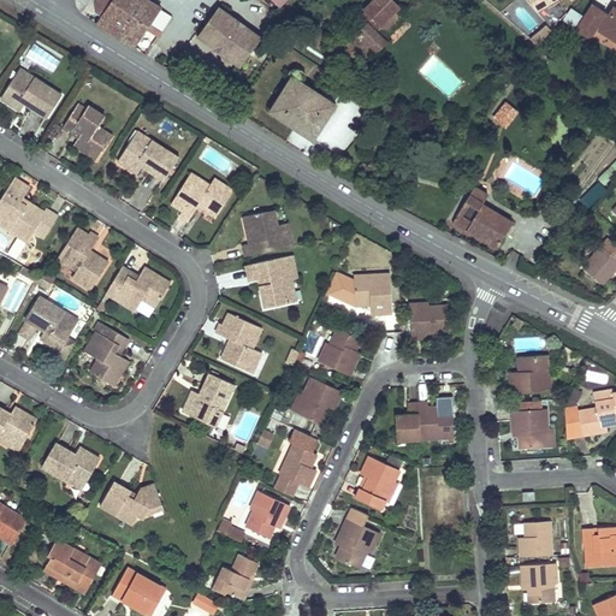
[(104,9),(92,0),(95,11),(100,15),(104,9)]
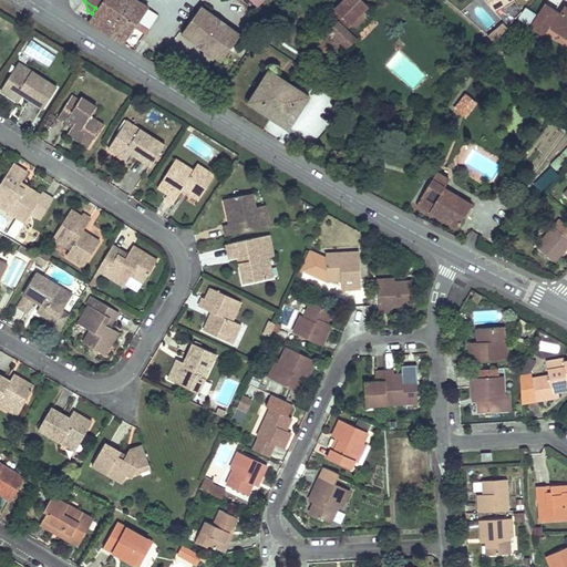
[(134,0),(101,0),(95,8),(92,13),(88,20),(123,42),(134,27),(137,21),(146,7),(134,0)]
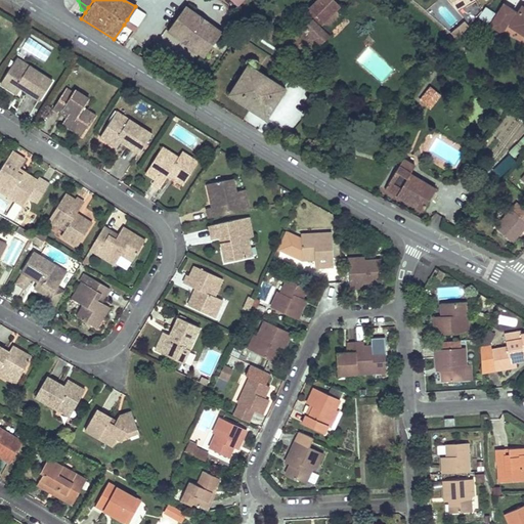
[(304,53),(317,40),(319,43),(328,35),(324,32),(343,15),(337,8),(339,6),(333,0),(317,0),(304,12),(312,19),(291,40),(304,53)]
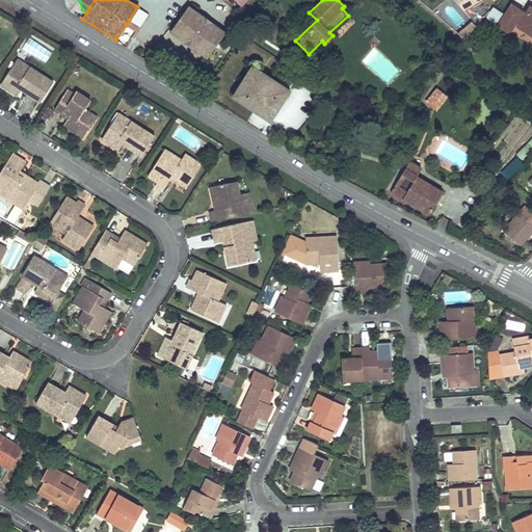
[(470,6),(466,0),(462,0),(457,3),(461,10),(470,6)]
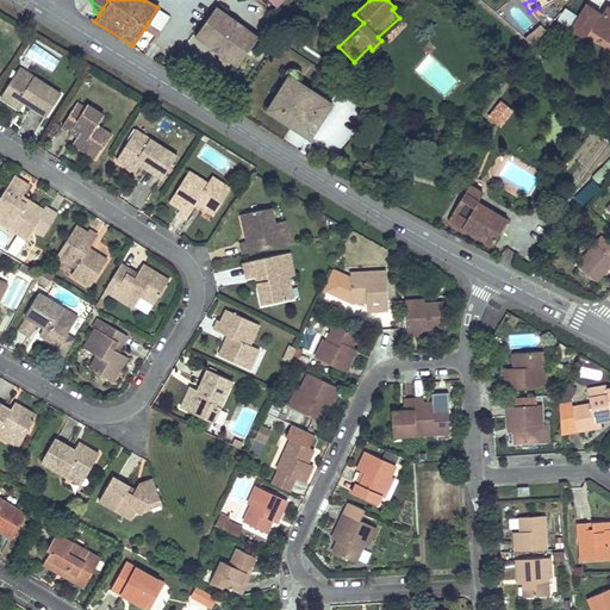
[(219,4),(218,5),(217,7),(216,6),(195,35),(237,64),(257,36),(224,12),(226,8),(219,4)]
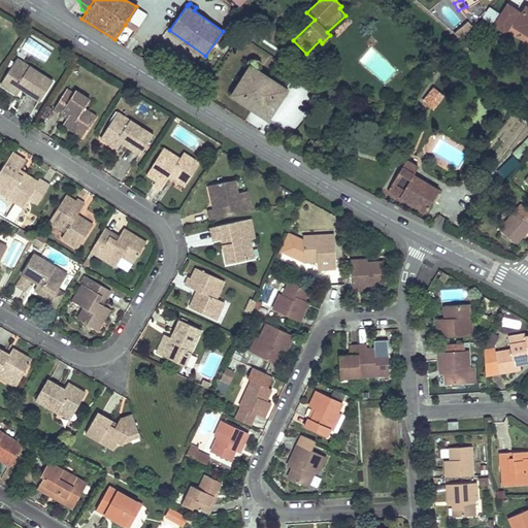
[(136,6),(128,20),(138,27),(146,13),(136,6)]
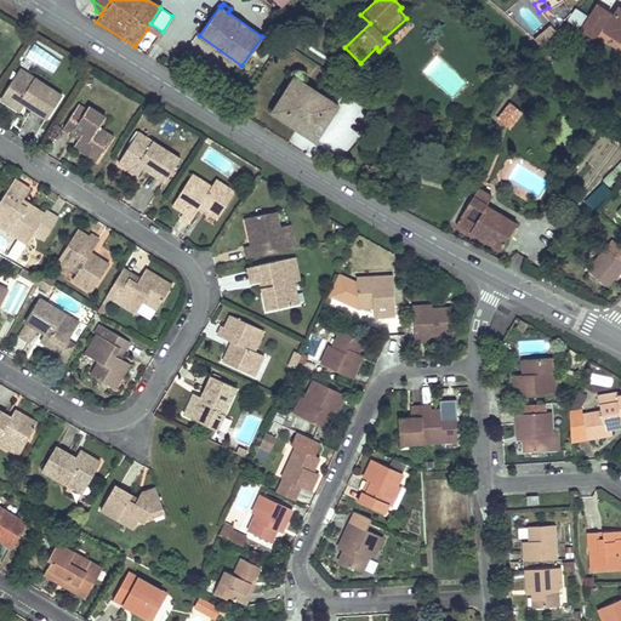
[(567,20),(579,27),(586,13),(574,7),(567,20)]
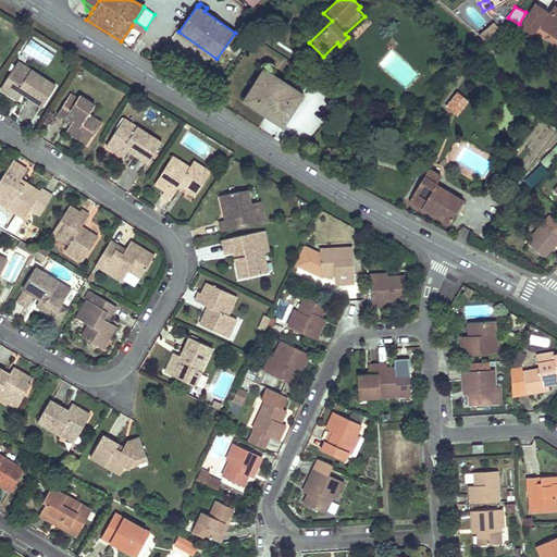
[(556,9),(551,19),(536,9),(523,29),(533,36),(540,28),(545,32),(547,28),(556,35),(556,9)]
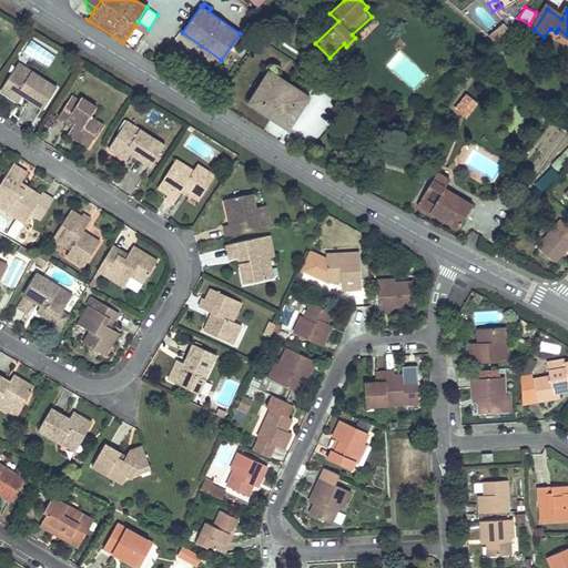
[(138,21),(134,27),(144,33),(149,29),(138,21)]
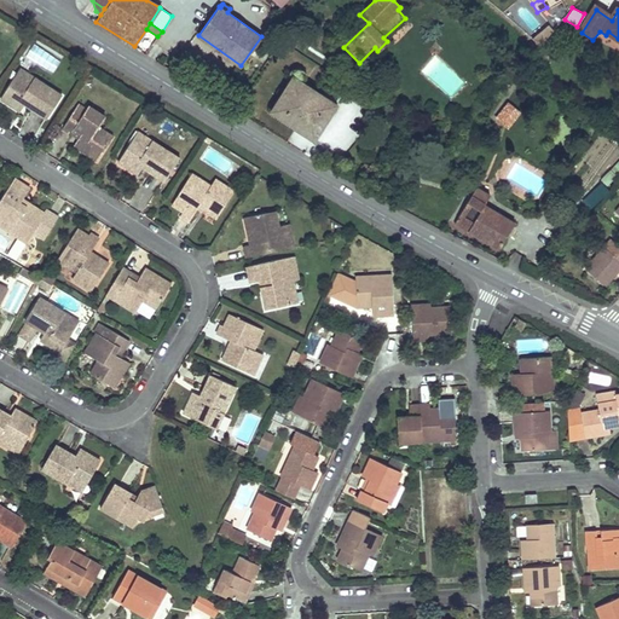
[(543,24),(533,40),(542,45),(551,29),(543,24)]
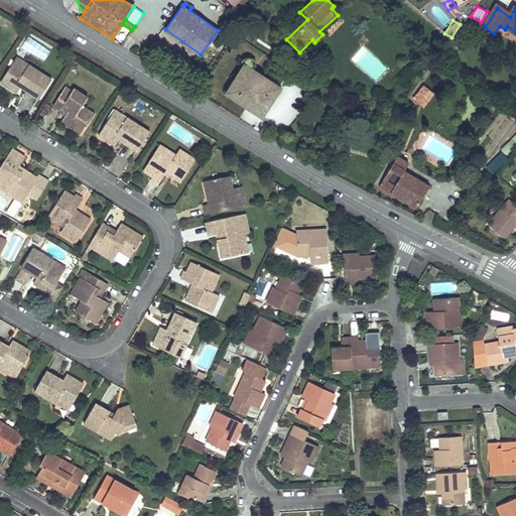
[(122,24),(112,38),(121,44),(131,30),(122,24)]
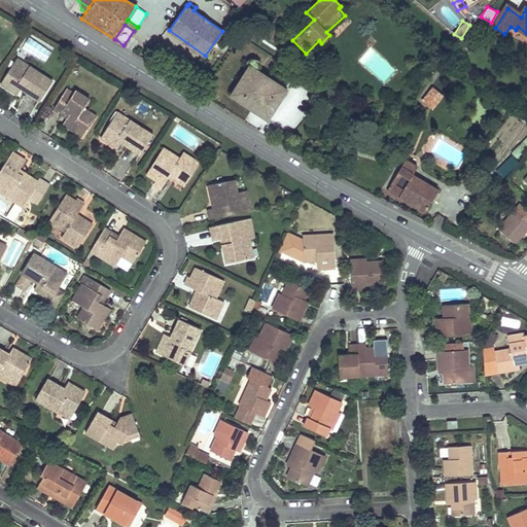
[(21,63),(15,59),(9,68),(14,71),(21,63)]
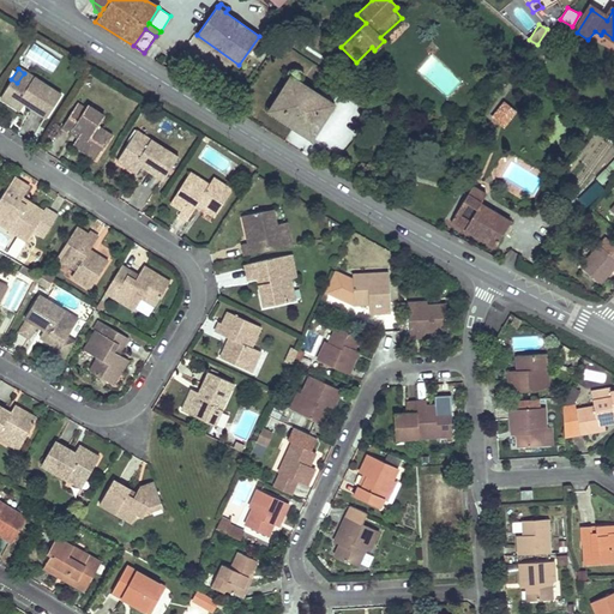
[(44,119),(59,96),(24,73),(17,83),(11,79),(0,97),(0,98),(19,112),(23,104),(25,101),(31,104),(29,108),(44,119)]
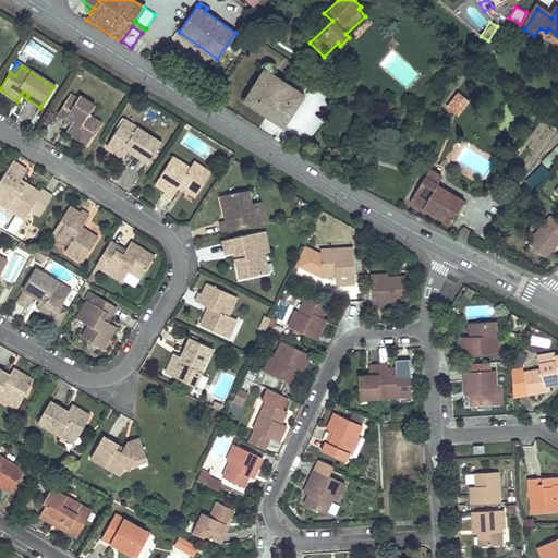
[(265,70),(255,85),(245,100),(283,125),(303,94),(265,70)]
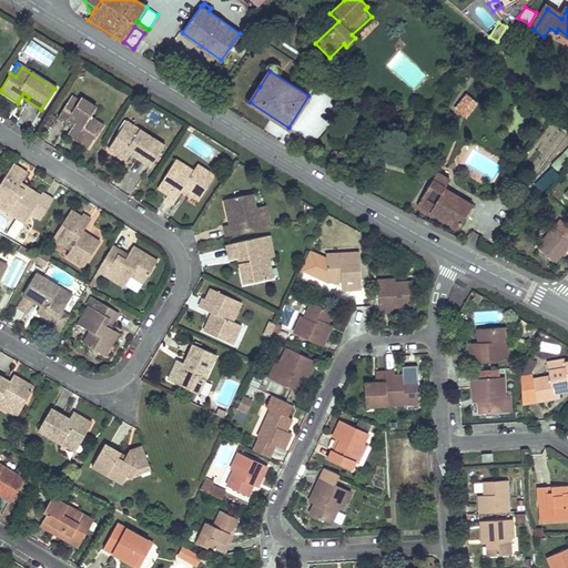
[(477,103),(466,93),(454,108),(466,117),(477,103)]
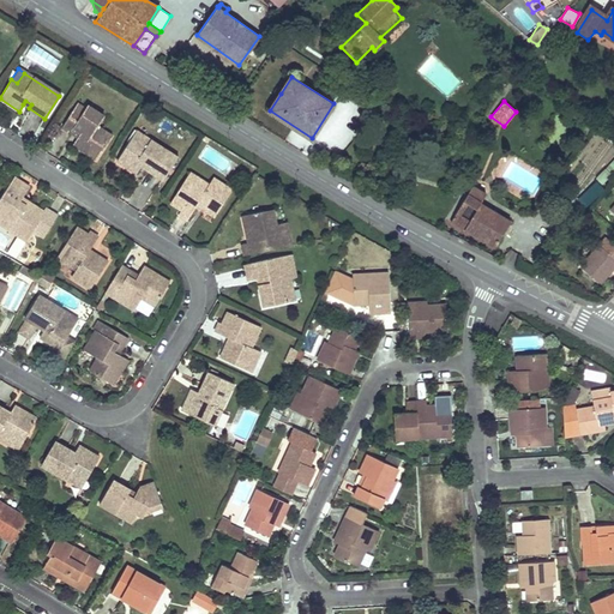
[(85,108),(77,102),(65,121),(80,132),(77,137),(72,144),(97,160),(109,140),(94,132),(97,125),(103,115),(88,106),(85,108)]
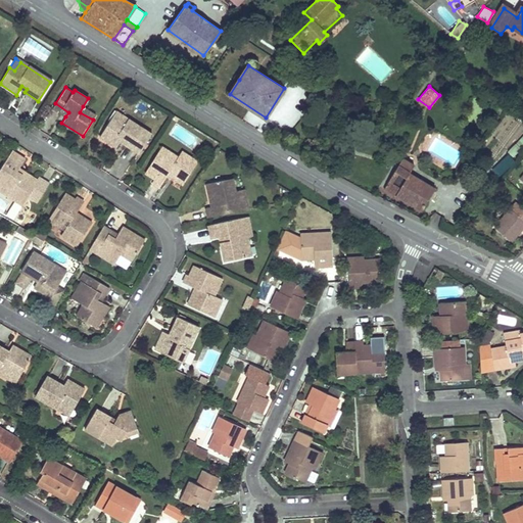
[(293,100),(281,94),(268,120),(292,132),(301,113),(289,107),(293,100)]
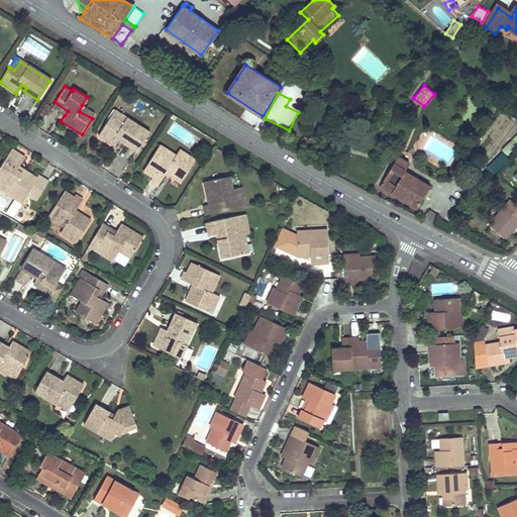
[(68,111),(55,102),(52,106),(65,115),(68,111)]
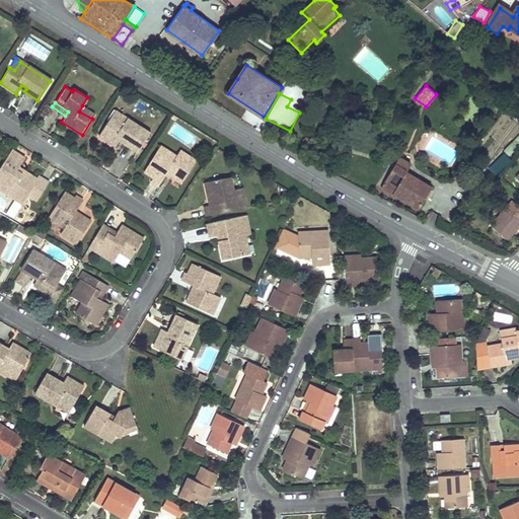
[(79,112),(92,119),(95,114),(82,105),(79,112)]
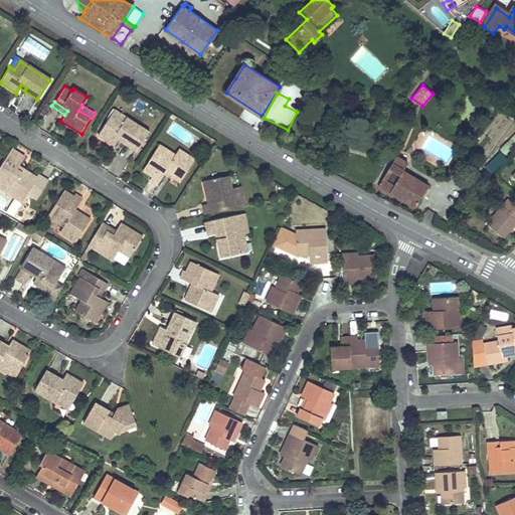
[(113,121),(119,112),(114,109),(108,118),(113,121)]
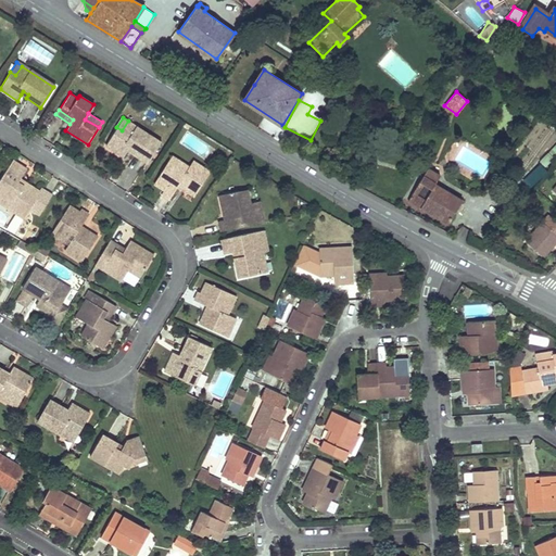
[(122,130),(116,127),(105,144),(124,155),(127,150),(129,146),(135,149),(133,153),(148,163),(161,142),(128,121),(122,130)]
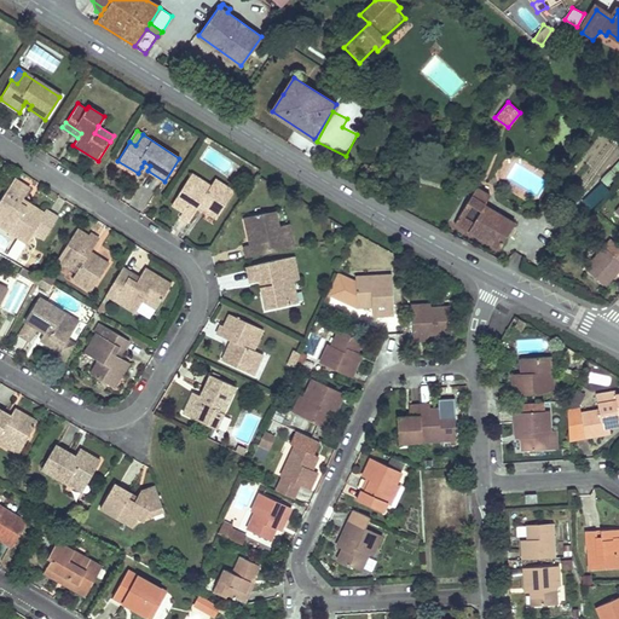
[(209,185),(190,173),(171,204),(181,212),(179,215),(189,220),(197,207),(200,203),(207,208),(204,212),(215,218),(230,195),(223,190),(225,185),(214,179),(209,185)]
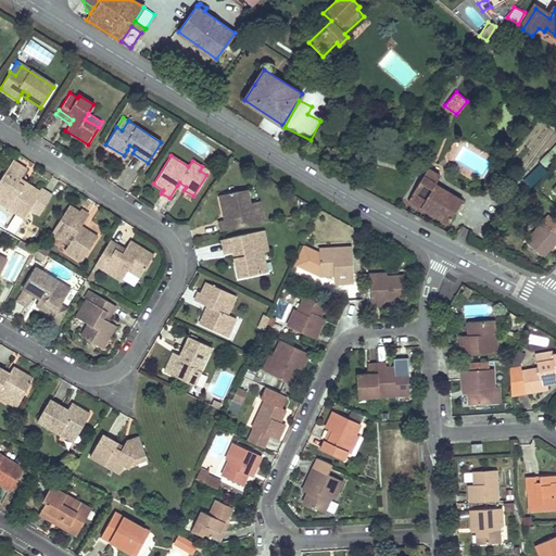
[(27,168),(13,160),(0,180),(0,202),(10,209),(13,203),(28,213),(41,192),(26,181),(24,185),(19,181),(21,178),(27,168)]
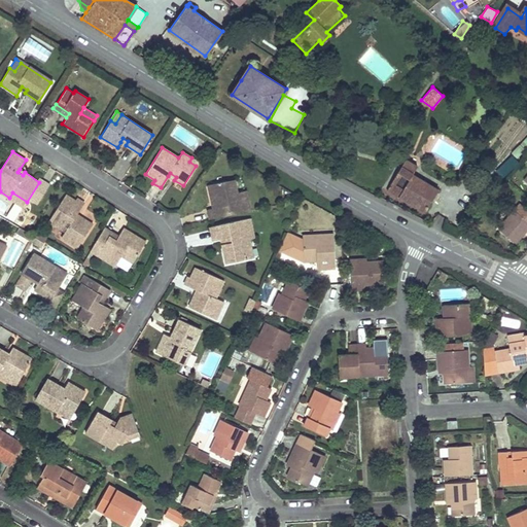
[(410,178),(403,175),(398,172),(388,189),(425,211),(438,189),(412,174),(410,178)]
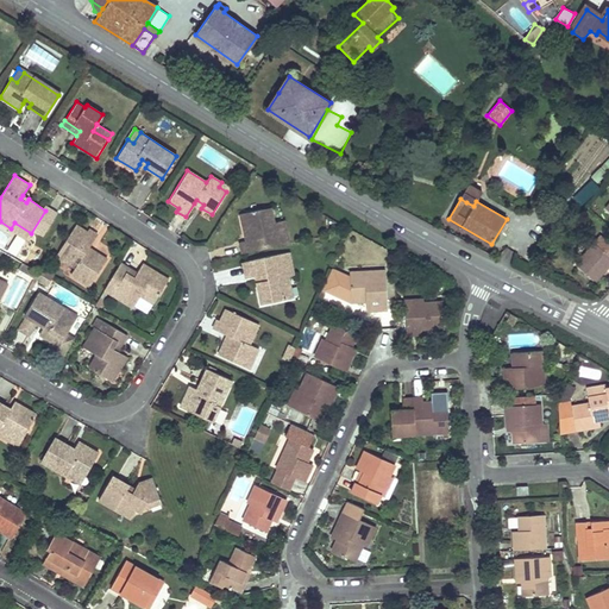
[(265,224),(272,223),(270,207),(262,208),(265,224)]
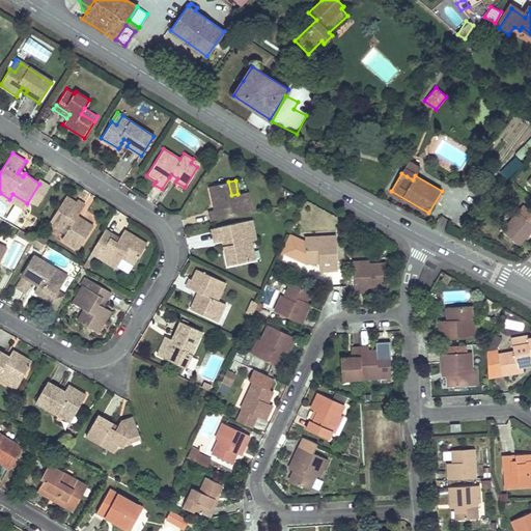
[(228,182),(208,186),(213,203),(217,203),(218,208),(214,210),(208,211),(211,220),(251,212),(247,192),(238,194),(231,195),(228,182)]
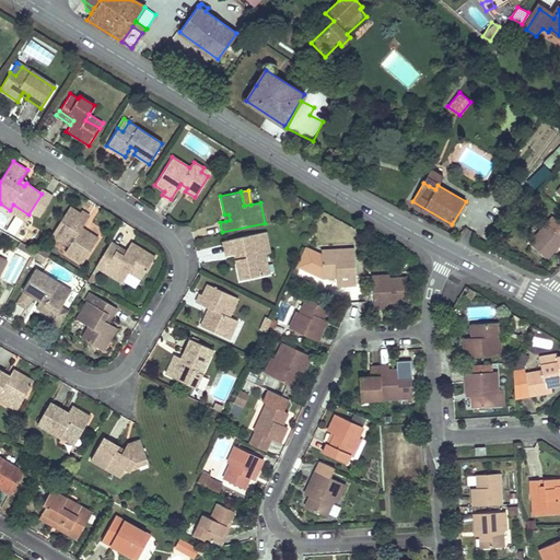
[(13,205),(10,210),(24,220),(28,214),(13,205)]
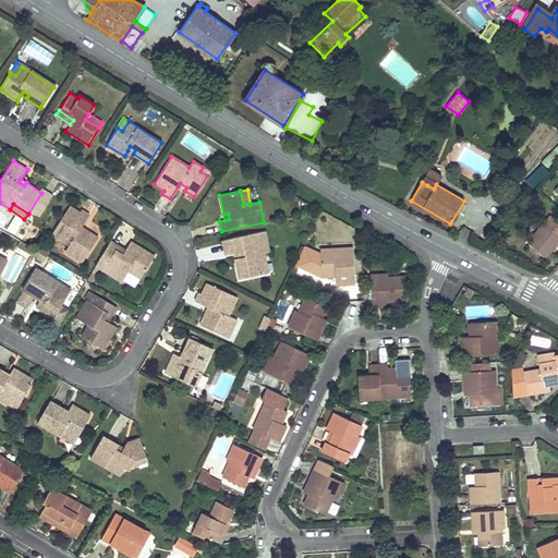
[(80,213),(70,206),(52,234),(70,245),(65,252),(76,259),(80,254),(85,257),(98,238),(89,231),(87,235),(79,230),(82,227),(88,215),(82,210),(80,213)]
